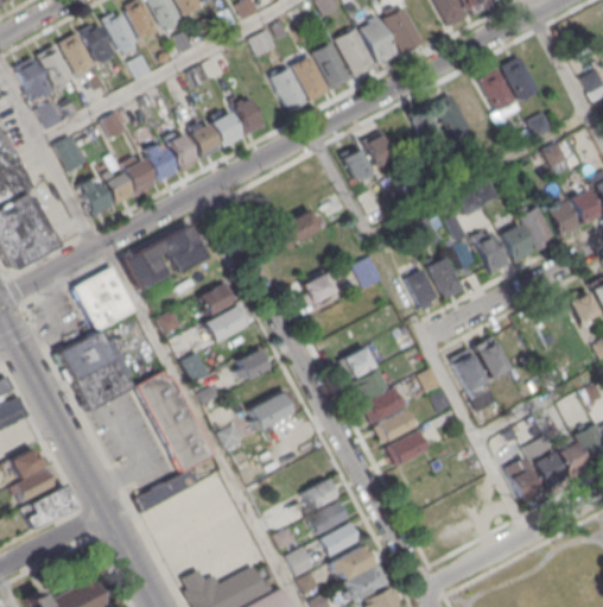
[(122,6),(134,0),(143,0),(158,29),(140,38),(122,6)]
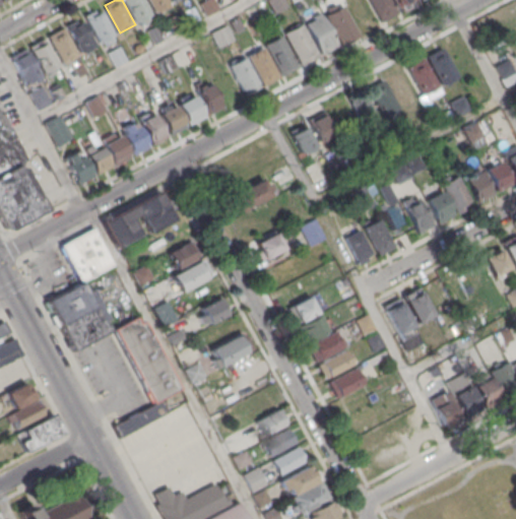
[(126,0),(146,0),(154,14),(138,22),(126,0)]
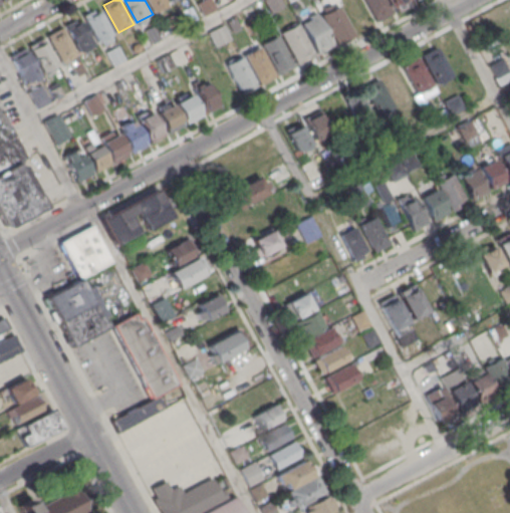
[(148,0),(167,0),(170,4),(155,12),(148,0)]
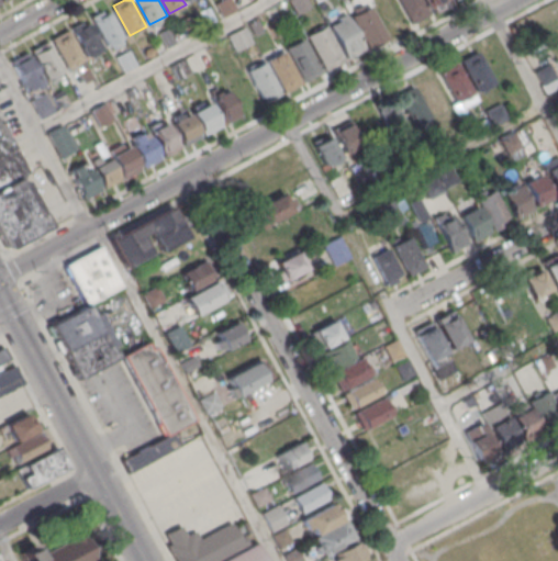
[(226,18),(219,3),(224,0),(234,0),(240,10),(226,18)]
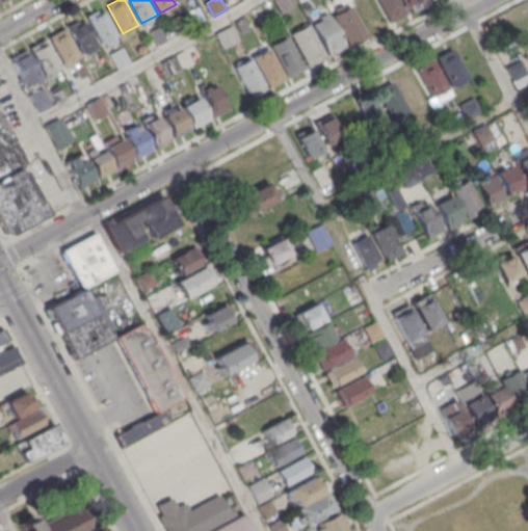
[(284,14),(278,0),(293,0),(297,6),(284,14)]
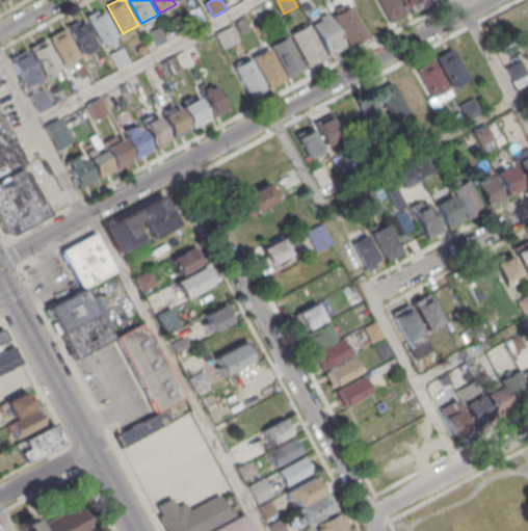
[(394,22),(381,0),(401,0),(410,14),(394,22)]
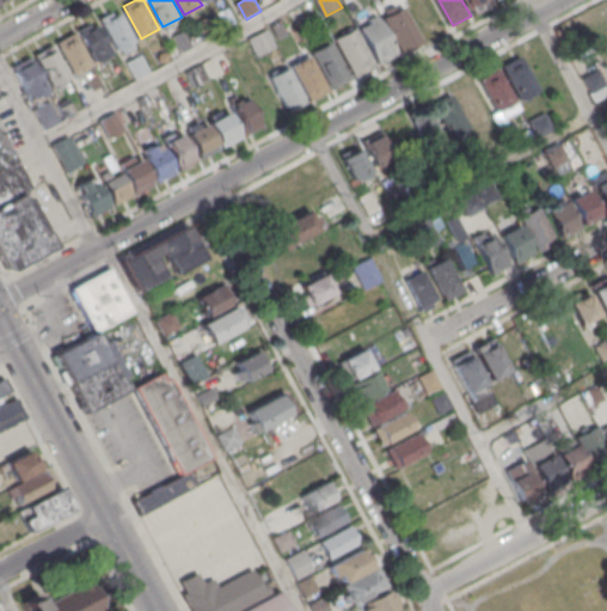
[(408,55),(386,18),(405,6),(427,44),(408,55)]
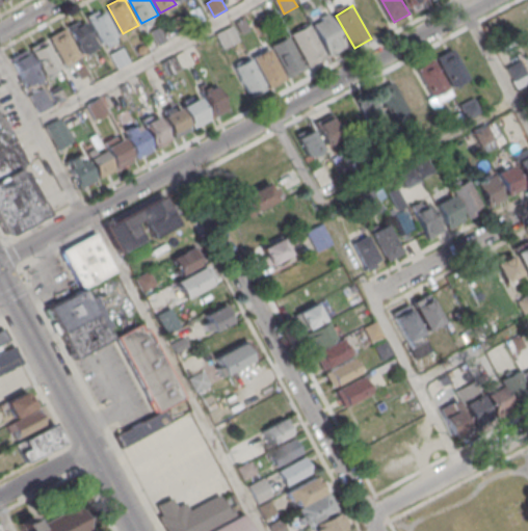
[(90,16),(106,7),(122,35),(105,44),(90,16)]
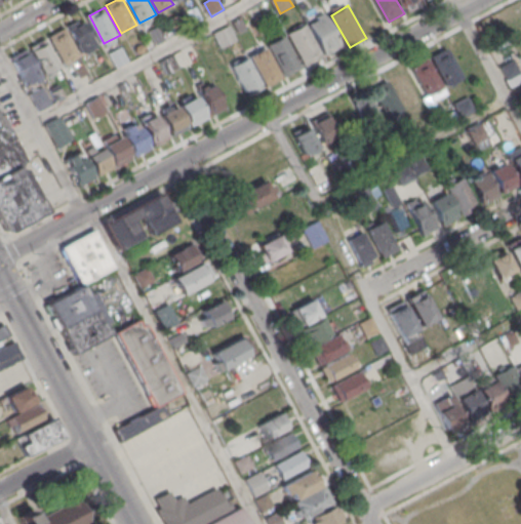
[(329,55),(311,24),(327,13),(346,46),(329,55)]
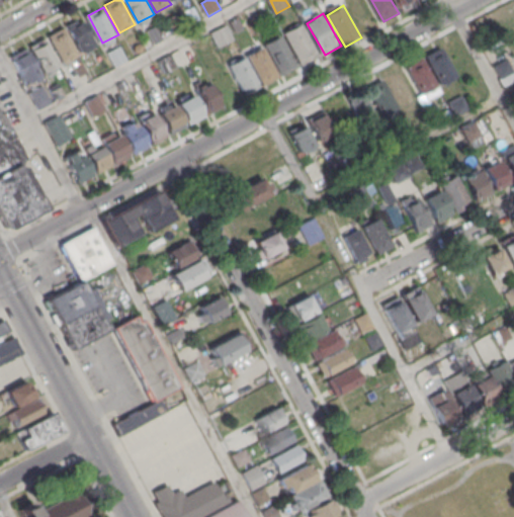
[(70,25),(85,17),(99,45),(84,53),(70,25)]
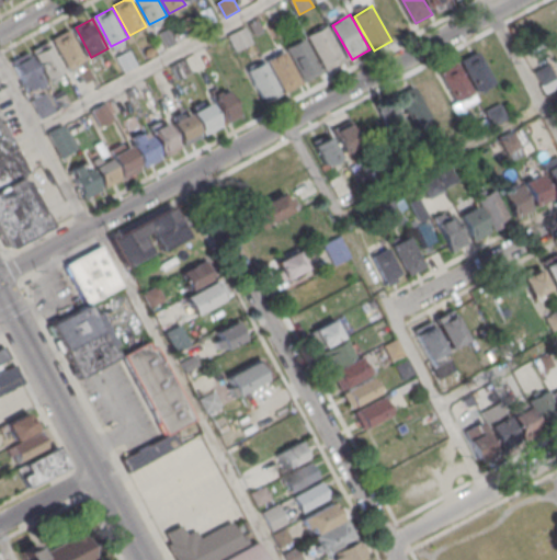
[(258,35),(251,25),(260,20),(266,31),(258,35)]
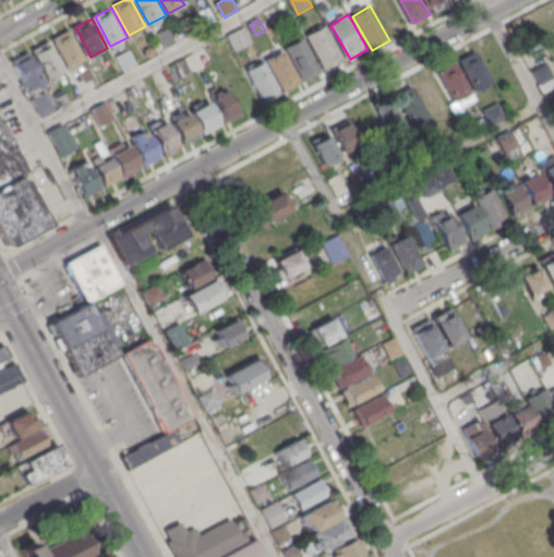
[(328,70),(309,36),(326,25),(346,60),(328,70)]
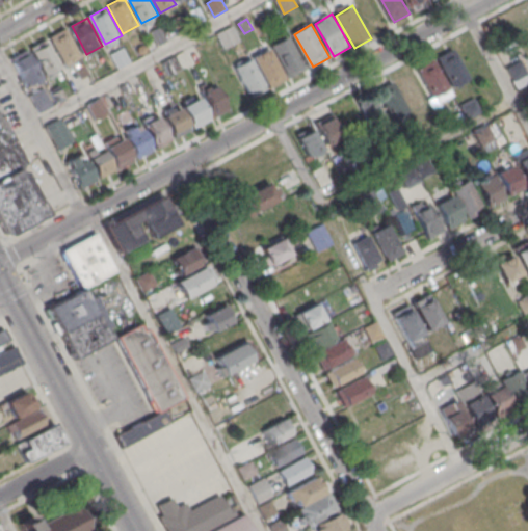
[(226,48),(219,34),(235,26),(242,41),(226,48)]
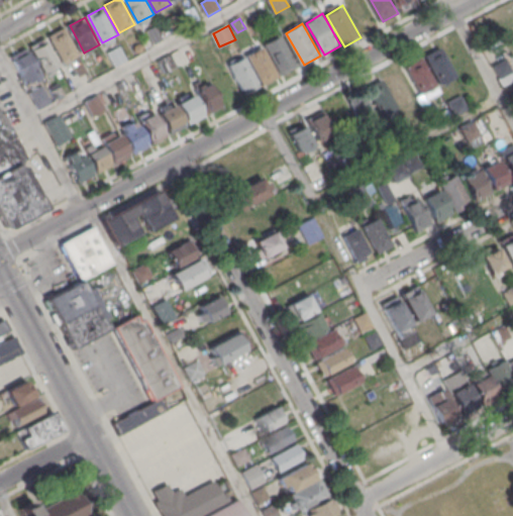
[(157,43),(149,31),(159,26),(166,38),(157,43)]
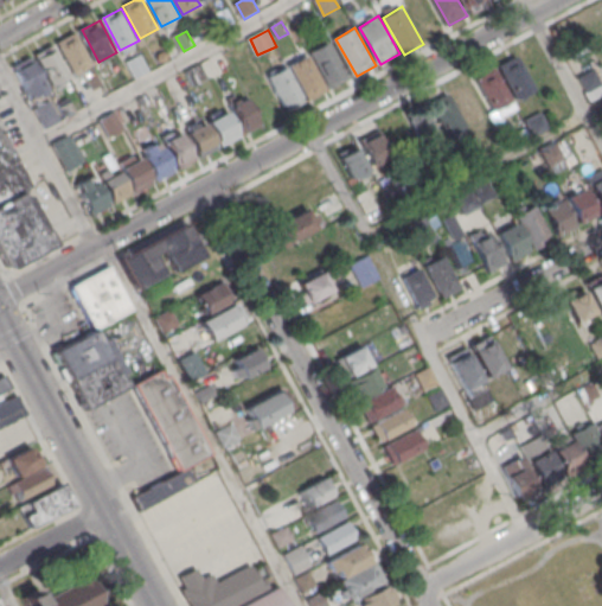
[(76,75),(59,43),(77,33),(104,84),(95,90),(84,70),(76,75)]
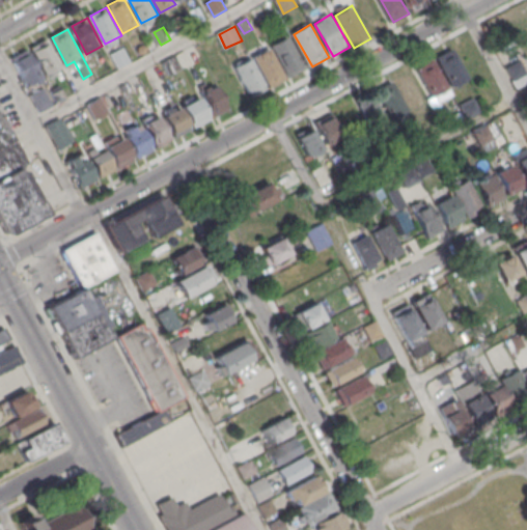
[(289,77),(274,47),(289,38),(305,68),(289,77)]
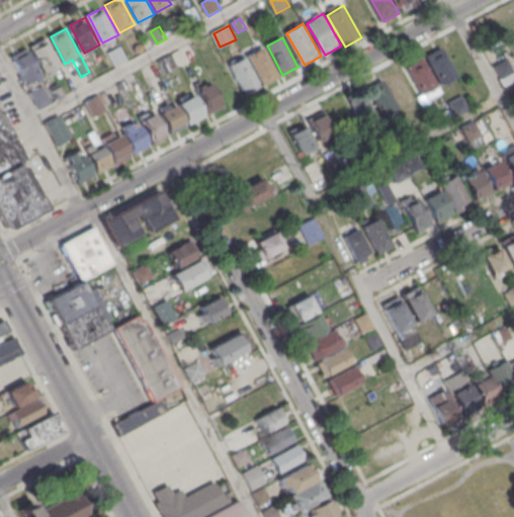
[(32,47),(48,38),(62,66),(47,74),(32,47)]
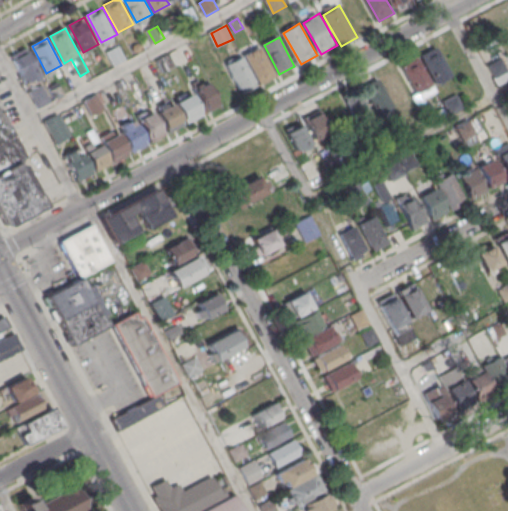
[(142,45),(143,46),(143,47),(144,48),(143,49),(143,50),(142,51),(141,52),(139,52),(138,52),(137,51),(136,50),(136,48),(136,47),(136,46),(137,45),(138,44),(140,44),(141,44),(142,45)]
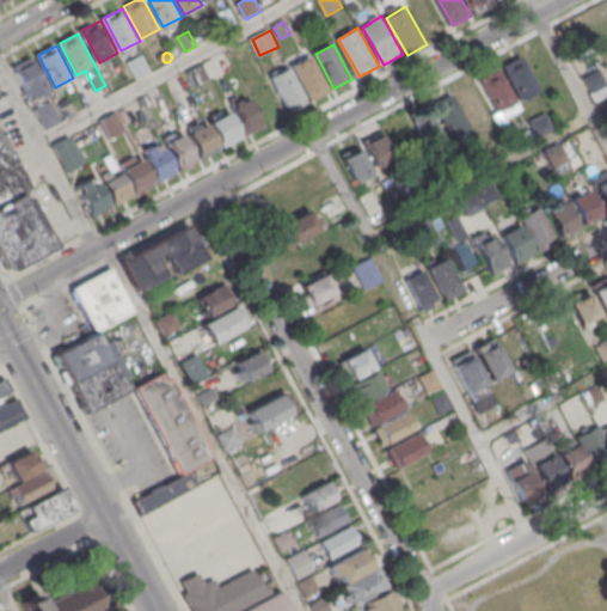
[(138,78),(130,62),(145,55),(153,71),(138,78)]
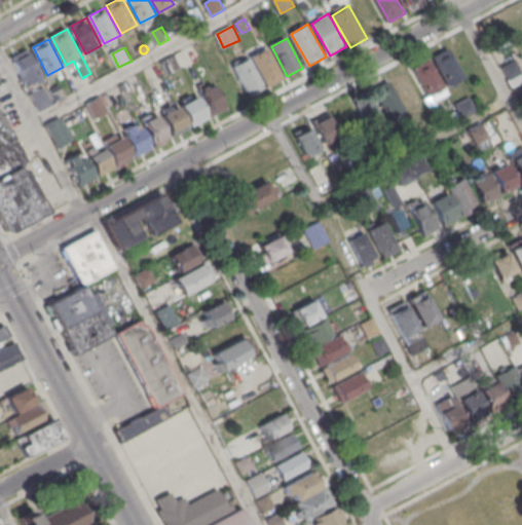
[(269,87),(253,58),(268,49),(285,78),(269,87)]
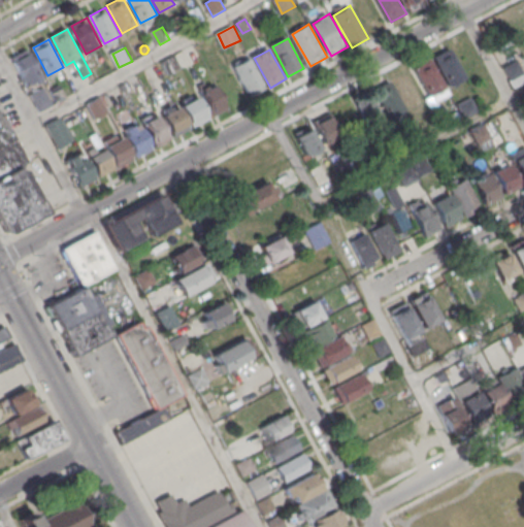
[(450,86),(435,58),(452,50),(465,77),(450,86)]
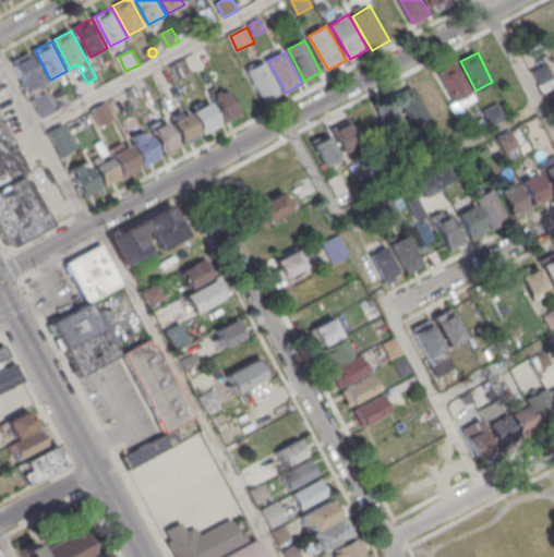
[(14,62),(31,53),(46,82),(29,91),(14,62)]
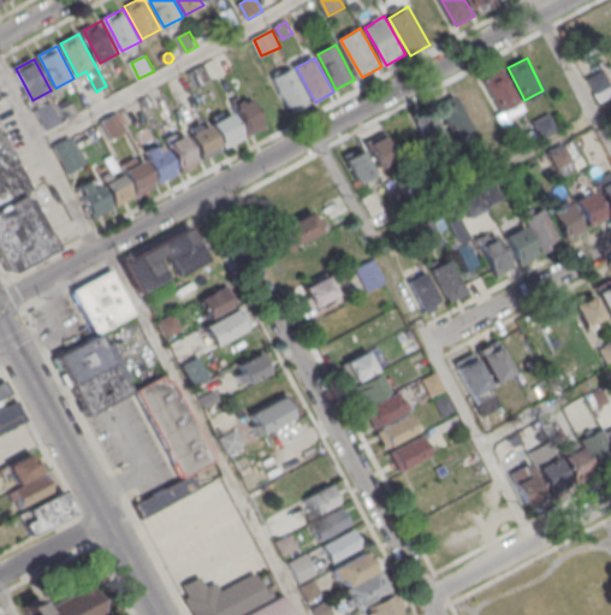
[(200,87),(193,72),(206,65),(213,80),(200,87)]
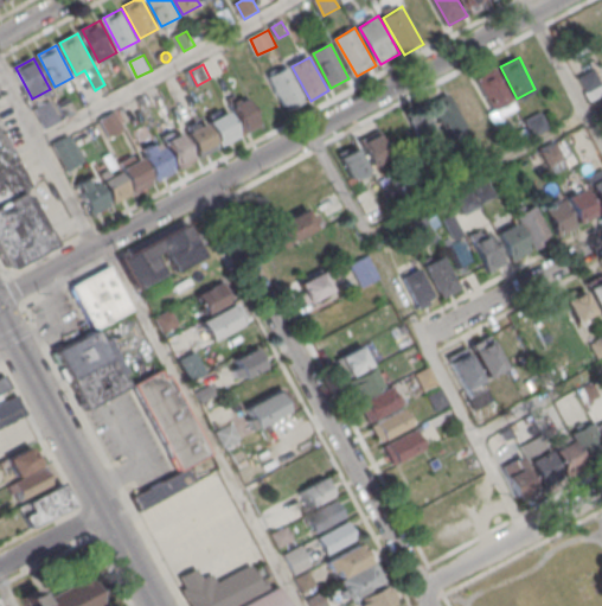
[(289,112),(271,77),(289,68),(307,101),(289,112)]
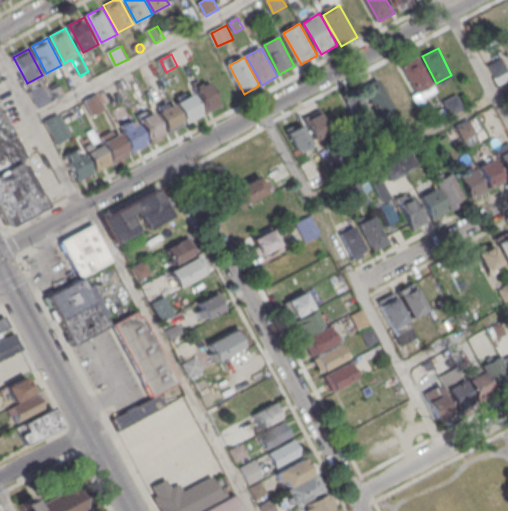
[(497,78),(490,65),(502,58),(507,67),(507,72),(497,78)]
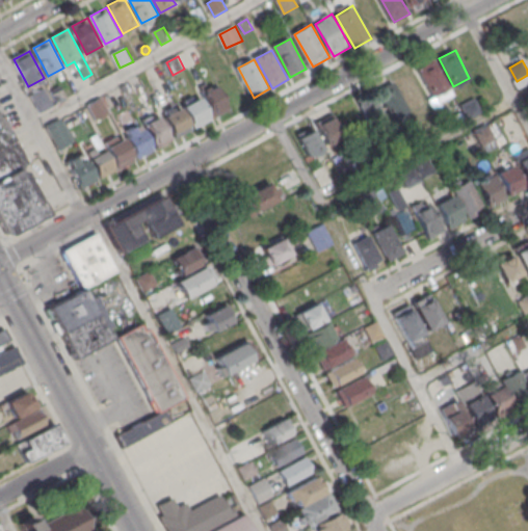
[(419,71),(436,62),(450,91),(434,100),(419,71)]
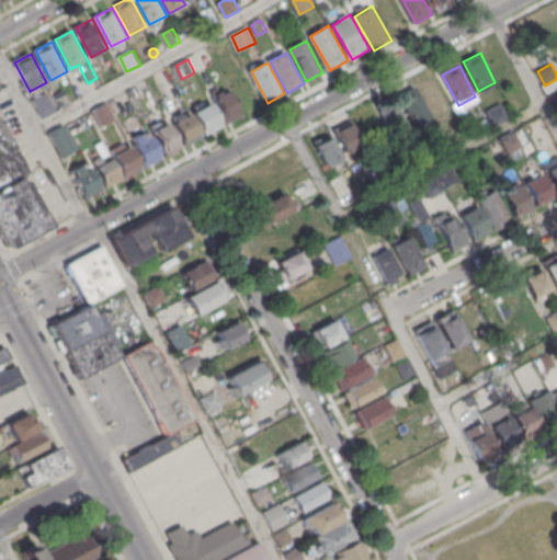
[(435,117),(420,88),(438,79),(453,109),(435,117)]
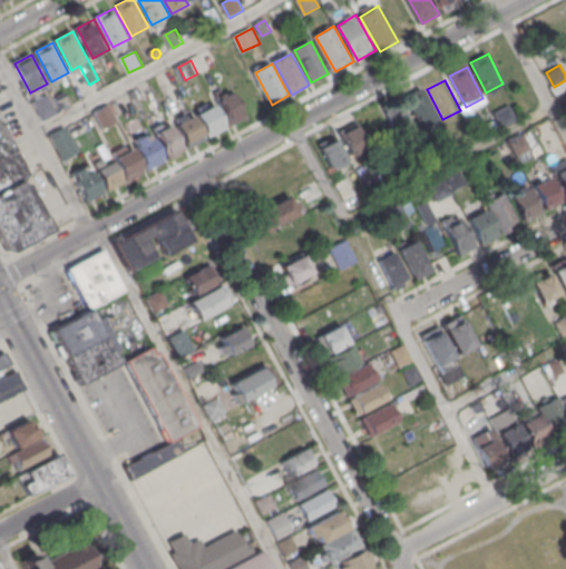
[(421,128),(406,98),(423,89),(438,119),(421,128)]
